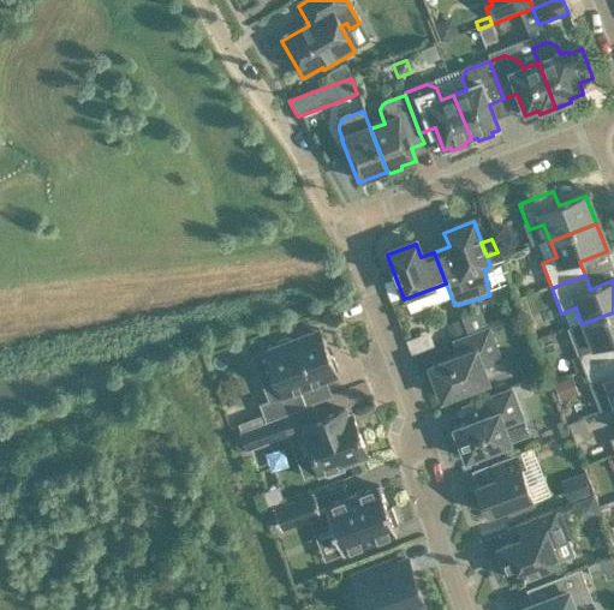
[(578,358),(583,372),(613,360),(613,351),(612,345),(613,344),(613,312),(582,324),(592,352),(578,358)]
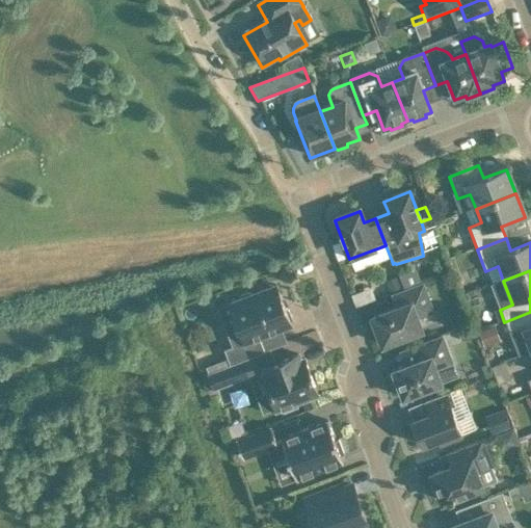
[(398,278),(386,283),(391,296),(403,292),(398,278)]
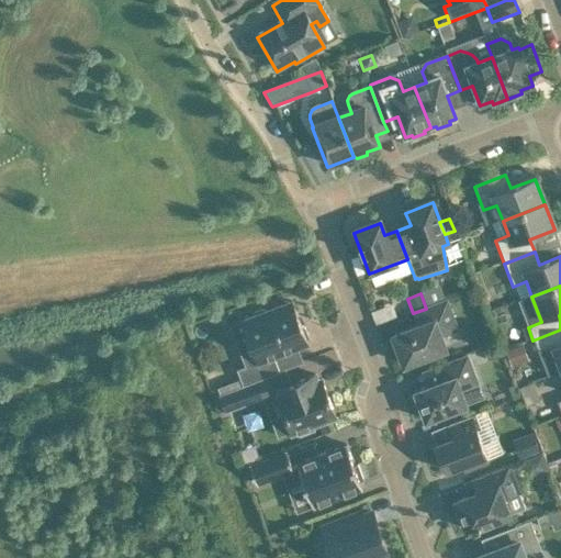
[(445,301),(428,308),(426,309),(413,313),(418,327),(393,337),(404,366),(445,350),(440,337),(457,331),(445,301)]
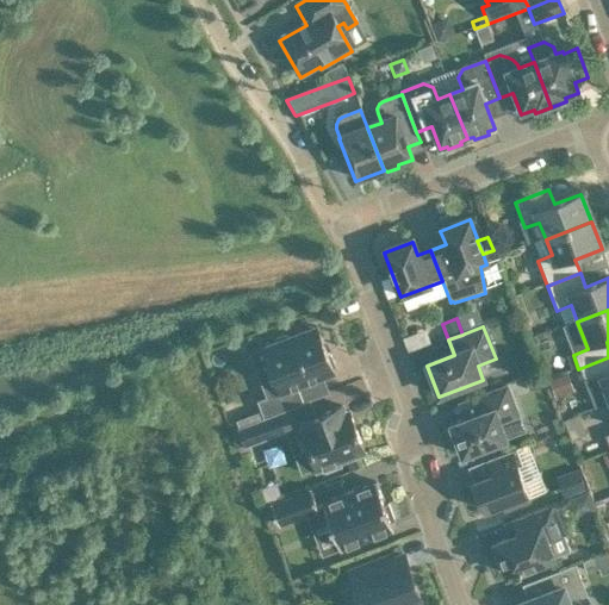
[(256,403),(263,420),(303,405),(297,388),(334,375),(331,372),(334,368),(330,359),(327,356),(316,330),(289,341),(285,338),(275,342),(273,345),(262,350),(271,372),(262,375),(271,398),(256,403)]
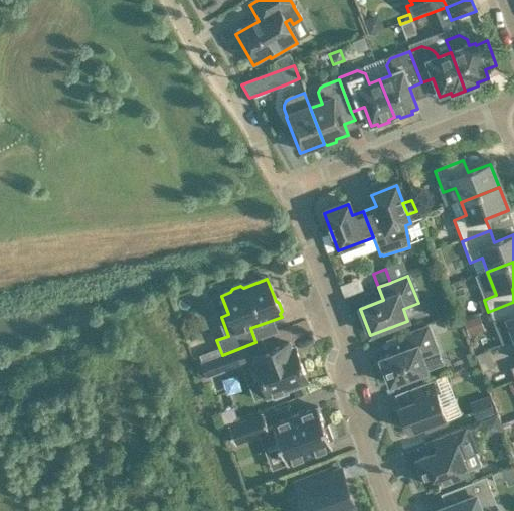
[(513,341),(513,302),(488,312),(497,333),(501,346),(513,341)]
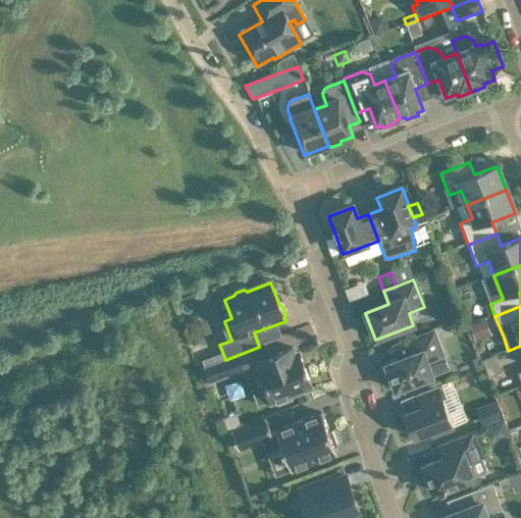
[(451,325),(447,326),(452,339),(461,335),(467,332),(463,320),(451,325)]
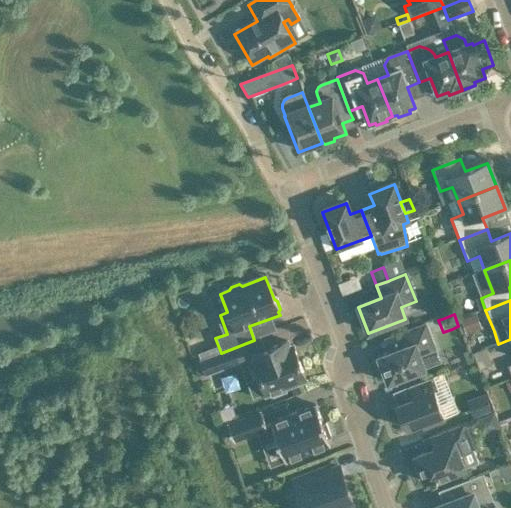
[(481,330),(475,315),(460,322),(466,336),(481,330)]
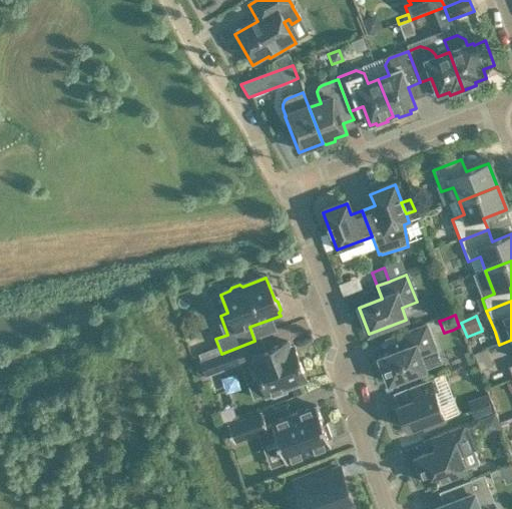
[(426,327),(396,338),(400,351),(378,359),(381,366),(379,367),(383,378),(385,378),(389,386),(426,372),(420,358),(435,352),(426,327)]
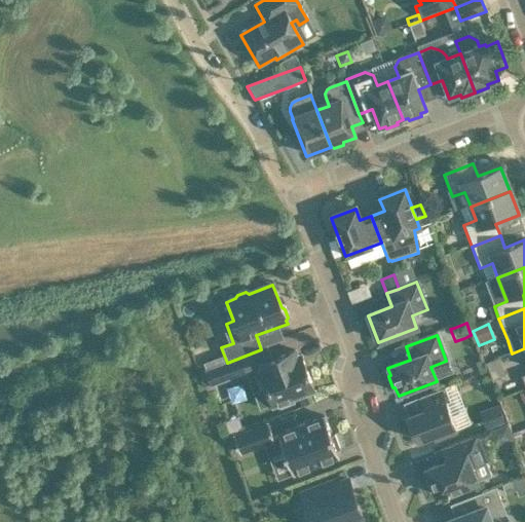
[(313,392),(300,358),(297,359),(295,352),(261,366),(263,371),(260,373),(273,407),(279,405),(280,409),(293,404),(291,401),(313,392)]
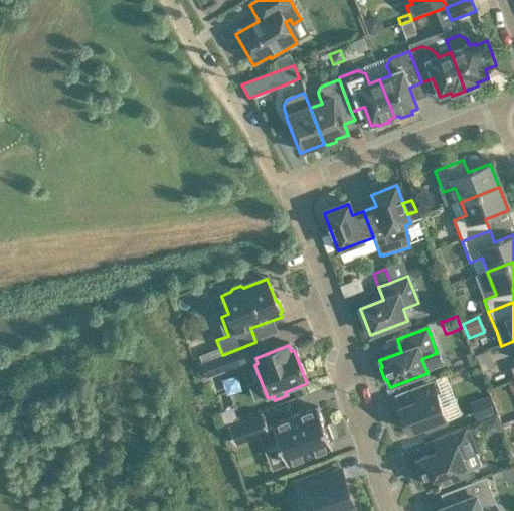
[(245,363),(239,349),(201,364),(206,378),(245,363)]
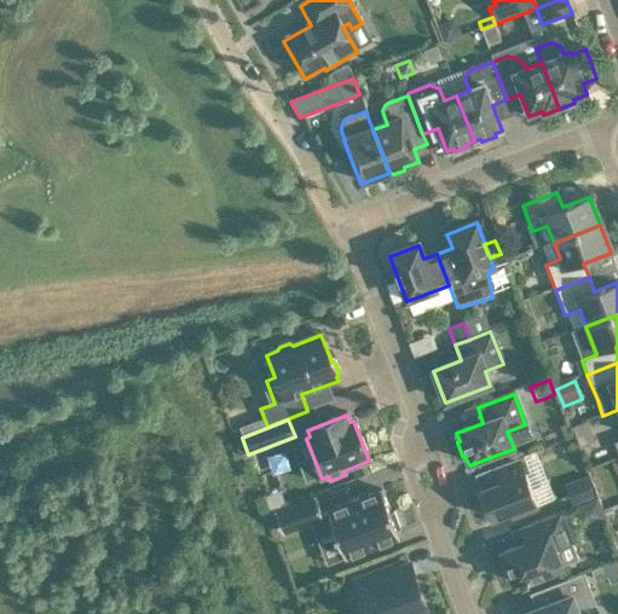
[(524,458),(494,470),(500,485),(479,492),(483,499),(480,500),(484,513),(486,511),(490,521),(510,513),(512,517),(537,508),(525,476),(530,475),(524,458)]
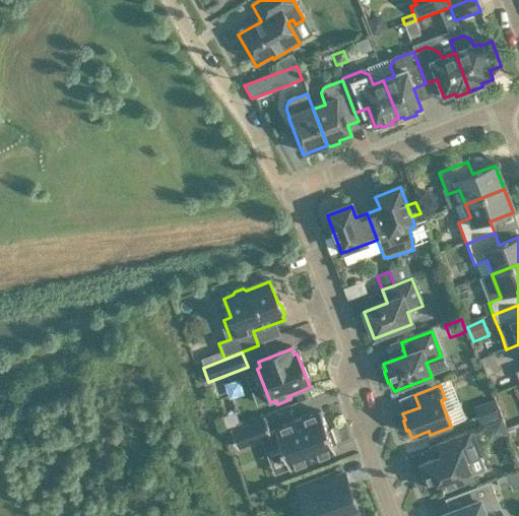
[(473,408),(479,427),(499,420),(493,401),(473,408)]
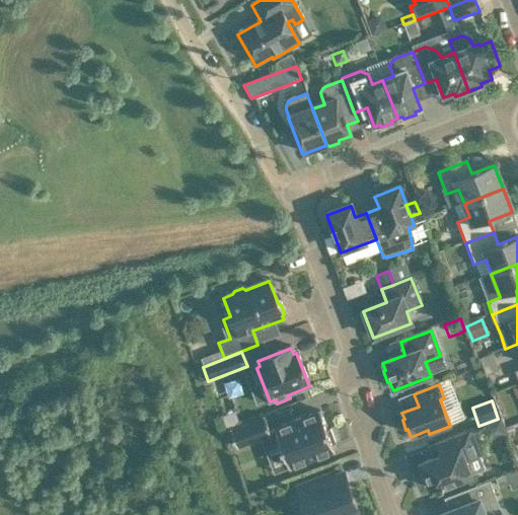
[(279,443),(289,469),(335,452),(331,446),(335,445),(329,431),(326,432),(319,413),(274,430),(274,431),(270,433),(264,419),(230,432),(236,449),(261,440),(260,438),(264,437),(267,447),(279,443)]
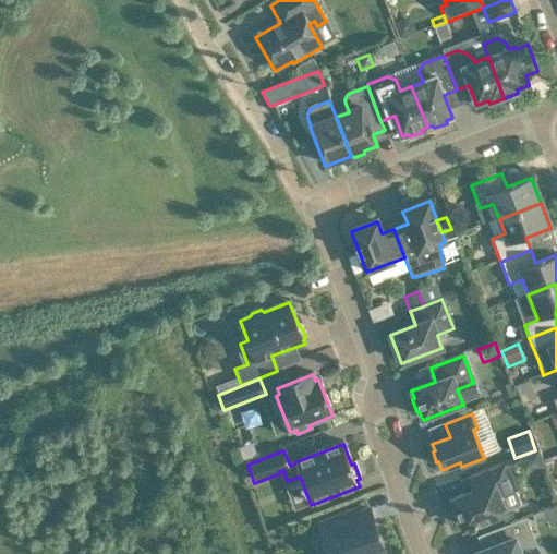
[(537,453),(520,459),(525,471),(532,474),(544,470),(537,453)]
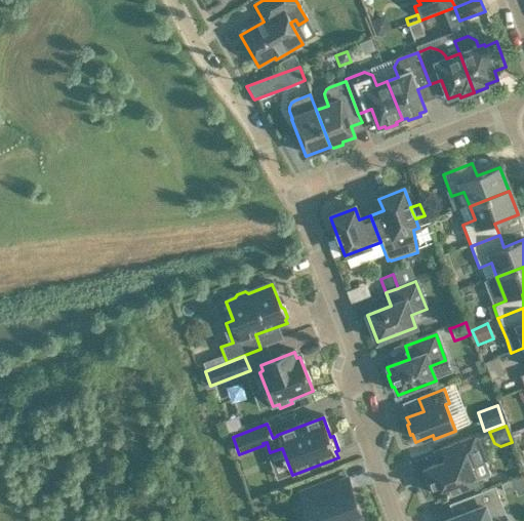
[(442,495),(442,496),(448,493),(448,492),(490,477),(475,436),(441,449),(446,462),(426,470),(429,476),(427,477),(432,490),(434,490),(437,497),(442,495)]
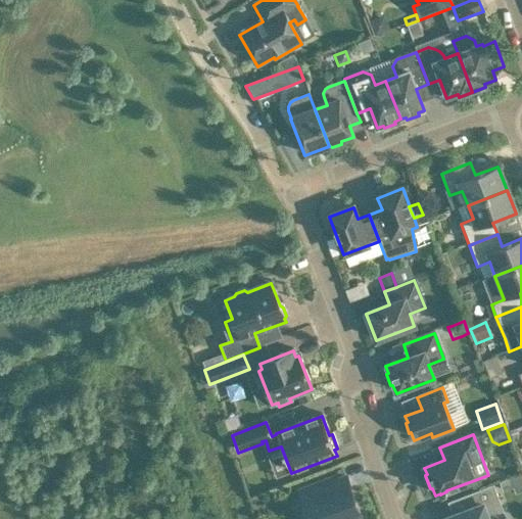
[(334,479),(299,492),(310,518),(361,518),(345,478),(336,482),(334,479)]
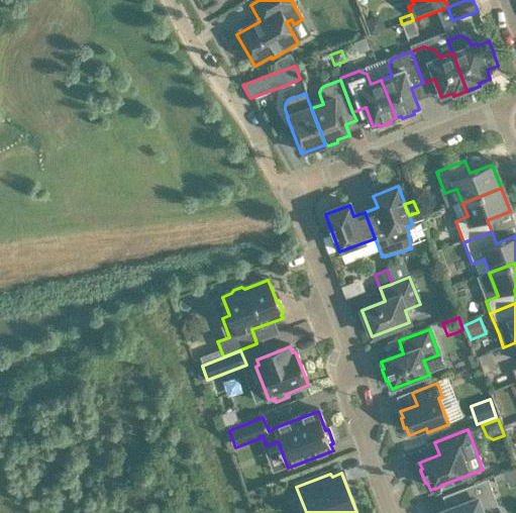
[(504,475),(493,479),(496,488),(507,484),(504,475)]
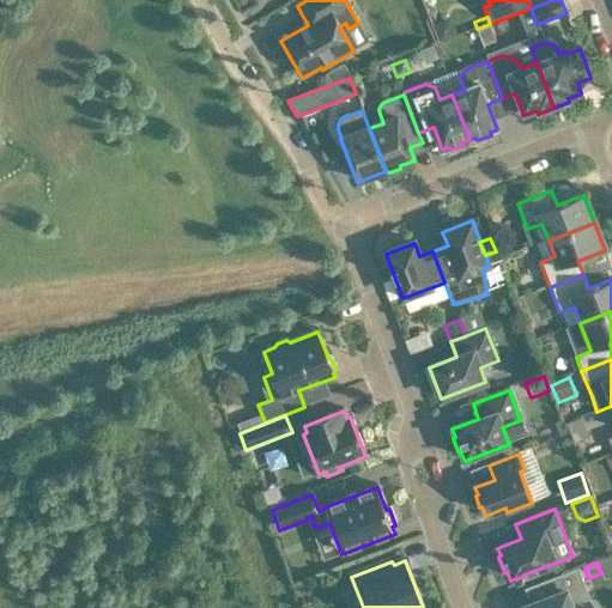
[(529,606),(527,607),(577,607),(579,606),(579,605),(580,603),(580,601),(580,600),(580,599),(580,597),(580,595),(587,593),(577,570),(543,583),(547,599),(529,606)]
